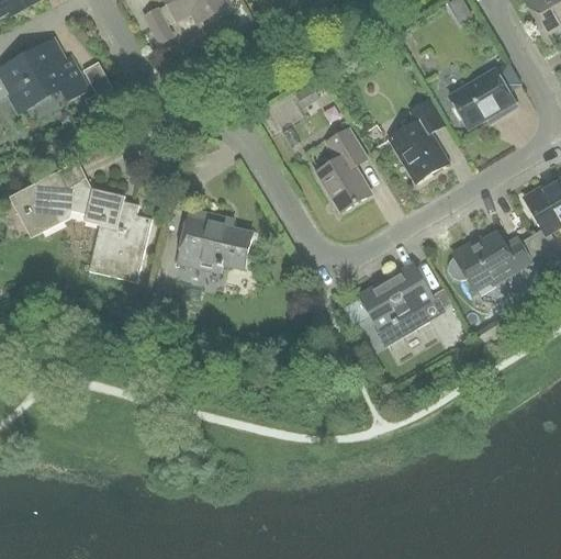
[(0,13),(21,2),(22,3),(23,4),(24,4),(26,4),(27,4),(35,0),(0,0),(0,13)]
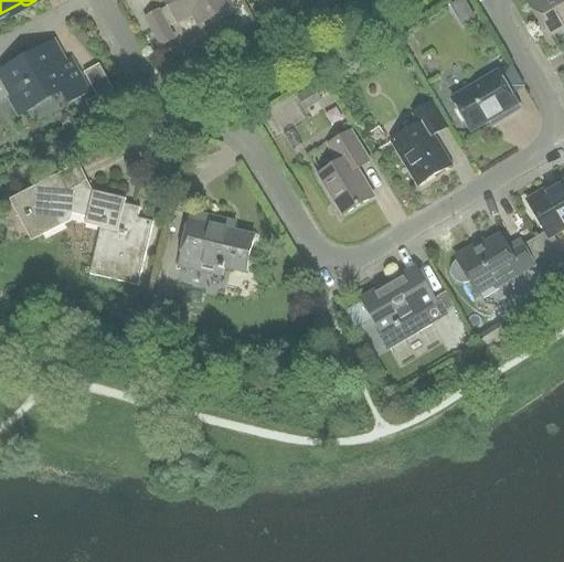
[(199,21),(231,3),(229,0),(167,0),(169,3),(159,9),(158,8),(146,16),(161,42),(173,35),(168,24),(178,19),(192,11),(199,21)]
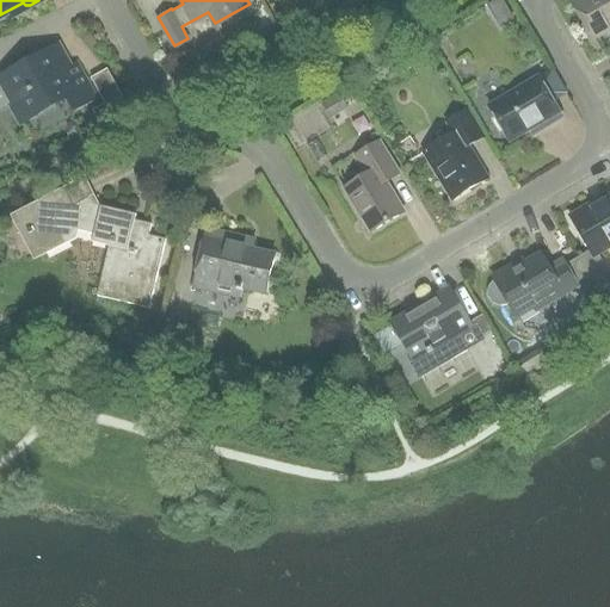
[(575,0),(573,1),(593,37),(609,26),(609,0),(575,0)]
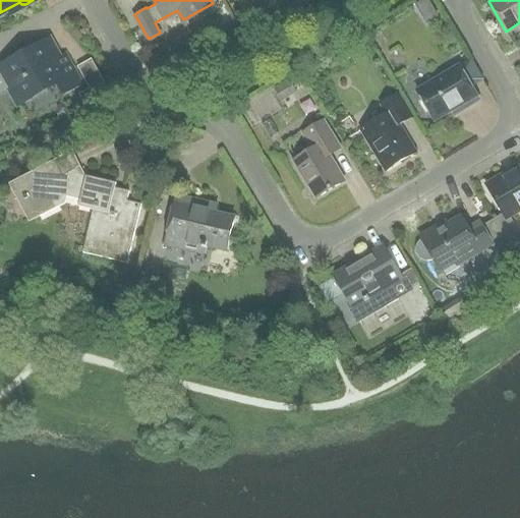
[(231,18),(219,25),(225,36),(236,29),(231,18)]
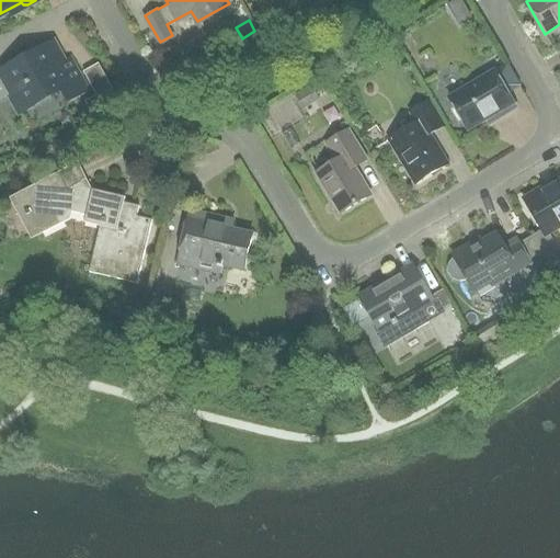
[(50,43),(0,70),(2,75),(0,76),(0,94),(10,89),(21,107),(59,87),(67,100),(88,89),(69,56),(60,60),(50,43)]
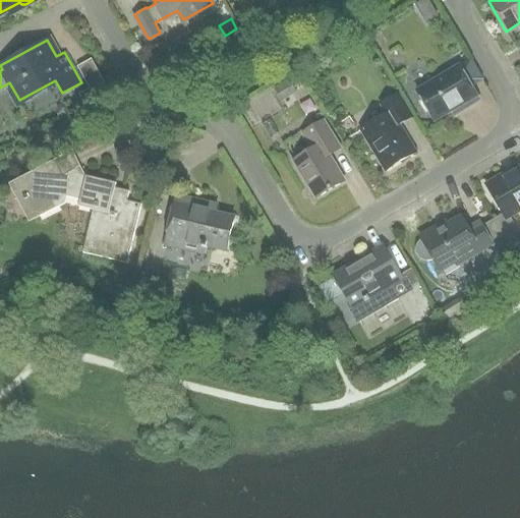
[(97,56),(83,61),(94,90),(108,84),(97,56)]
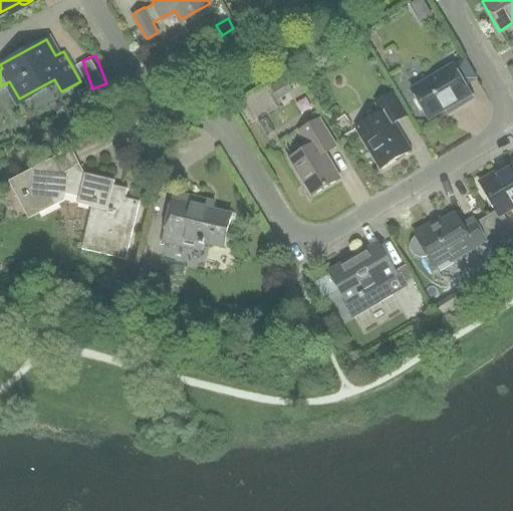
[(458,105),(473,97),(453,62),(411,87),(429,116),(455,101),(458,105)]
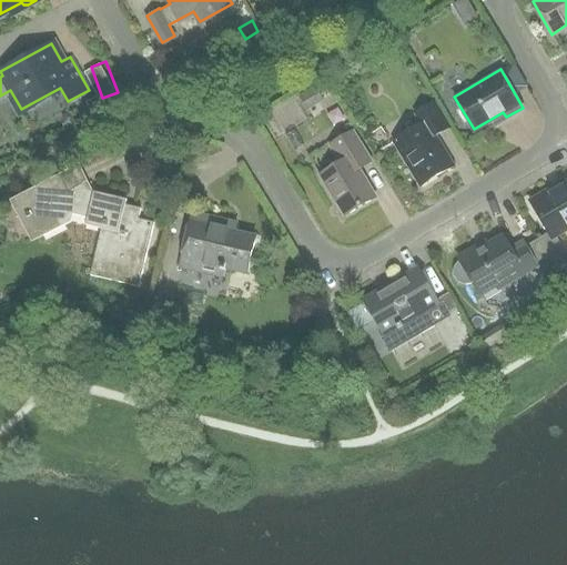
[(314,82),(296,92),(303,102),(320,92),(314,82)]
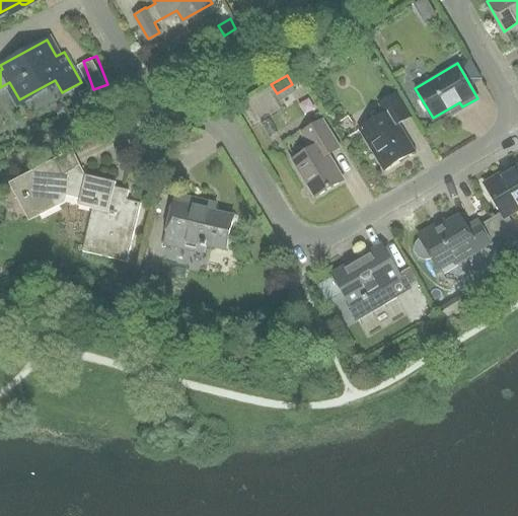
[(88,86),(78,92),(83,100),(93,95),(88,86)]
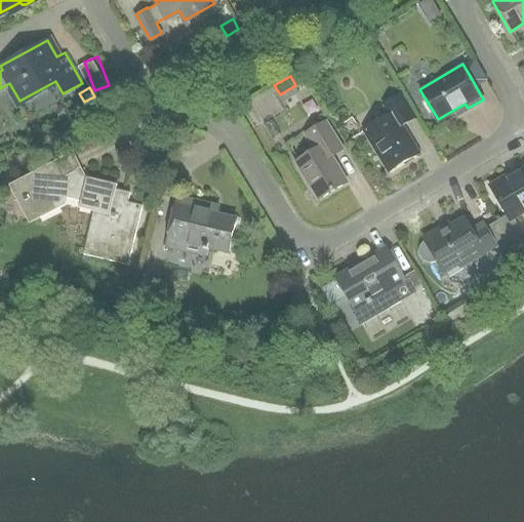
[(401,124),(415,116),(401,92),(384,103),(391,113),(365,128),(390,168),(417,152),(401,124)]
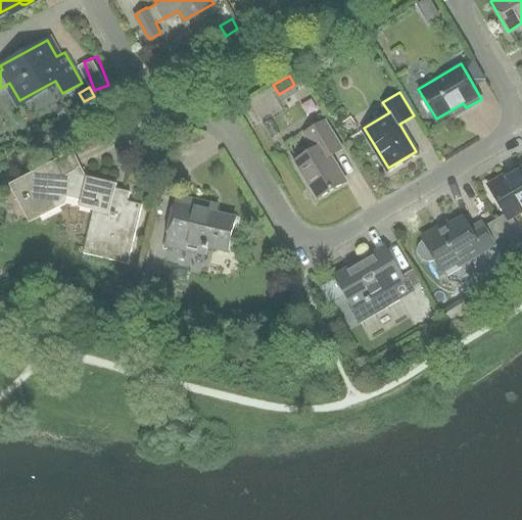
[(317,196),(345,180),(330,155),(341,148),(324,120),(303,131),(314,148),(294,159),(317,196)]
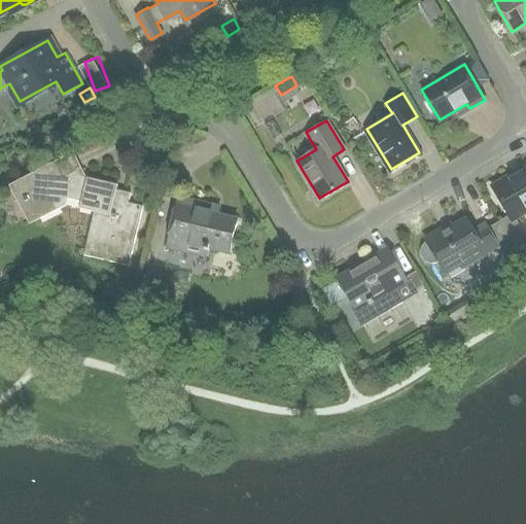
[(129,264),(142,204),(128,201),(131,191),(116,187),(117,183),(85,176),(80,166),(63,175),(55,161),(9,184),(30,222),(66,204),(67,197),(80,200),(78,207),(94,210),(83,253),(129,264)]
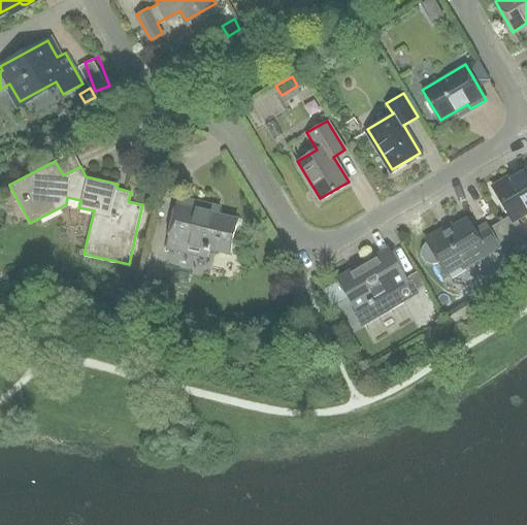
[(513,220),(526,211),(526,166),(511,176),(508,174),(491,184),(509,215),(498,221),(516,250),(526,243),(513,220)]
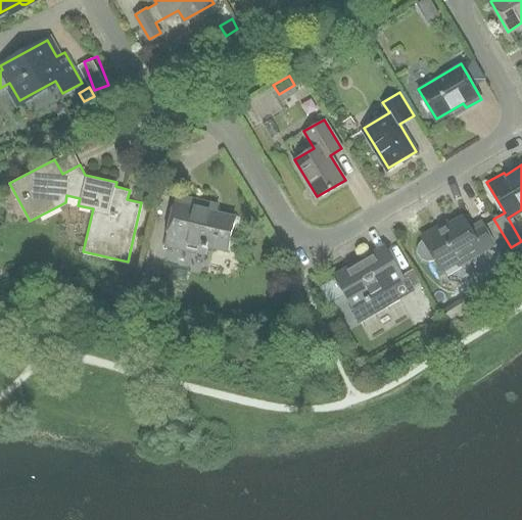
[(228,249),(235,217),(211,211),(214,203),(177,195),(165,243),(187,248),(189,240),(228,249)]
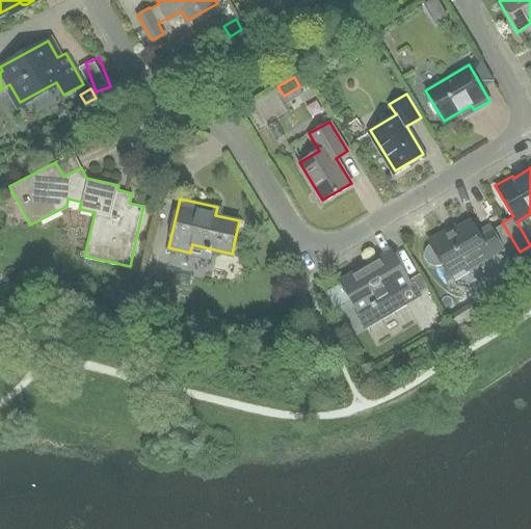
[(520,252),(502,222),(492,229),(489,225),(478,232),(471,219),(448,233),(445,230),(429,239),(430,242),(425,247),(424,255),(428,262),(434,264),(443,262),(447,269),(472,255),(476,262),(502,246),(508,258),(520,252)]
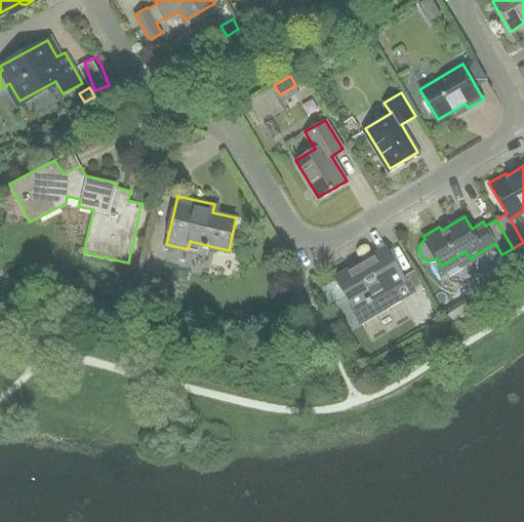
[(393,286),(406,278),(404,274),(386,244),(333,275),(354,309),(362,322),(401,298),(393,286)]
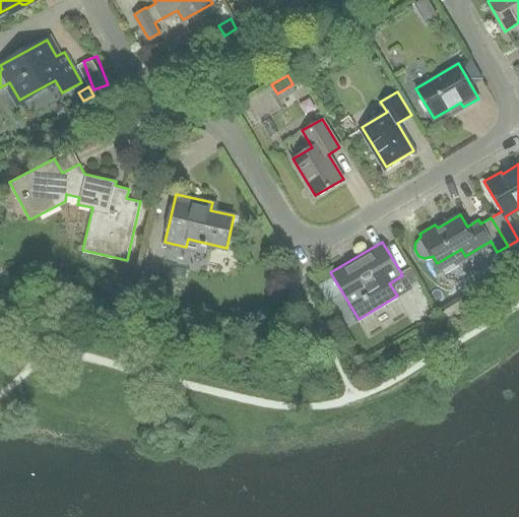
[(410,265),(400,271),(402,275),(407,284),(417,278),(410,265)]
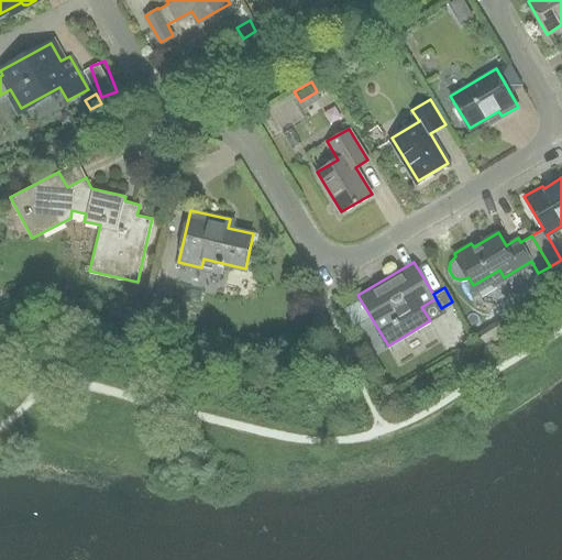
[(543,314),(535,299),(525,305),(535,319),(543,314)]
